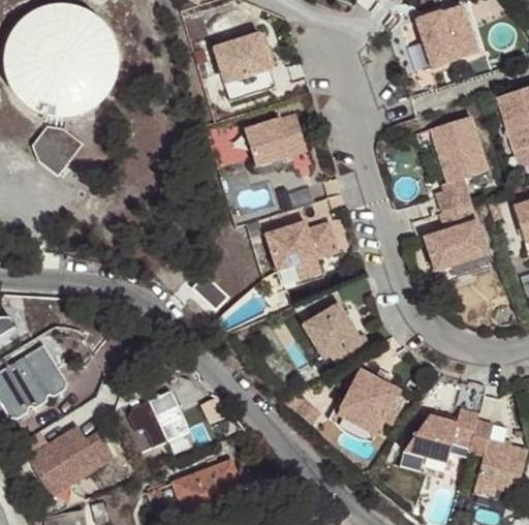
[(0,76),(6,86),(19,95),(20,96),(34,101),(50,103),(64,100),(79,94),(90,84),(98,71),(102,57),(103,41),(99,25),(92,11),(81,1),(79,0),(17,0),(10,4),(0,14),(0,76)]
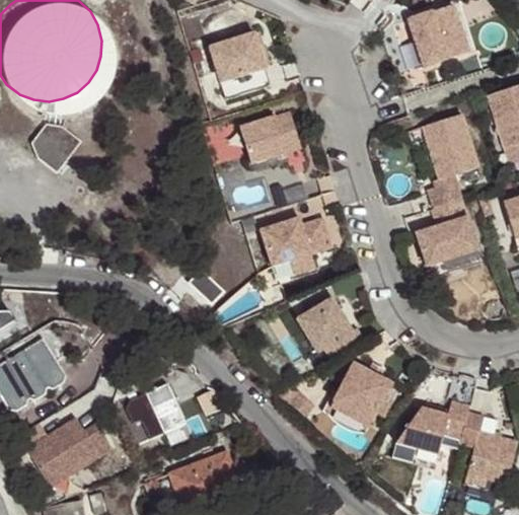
[(440,0),(412,9),(419,32),(412,34),(419,59),(465,45),(451,0),(440,0)]
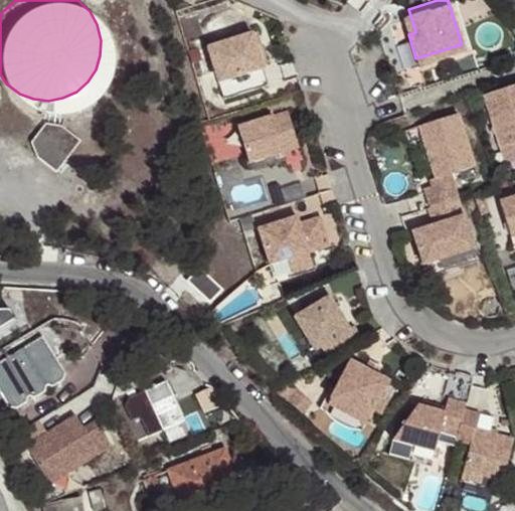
[(415,32),(408,9),(401,11),(408,34),(415,32)]
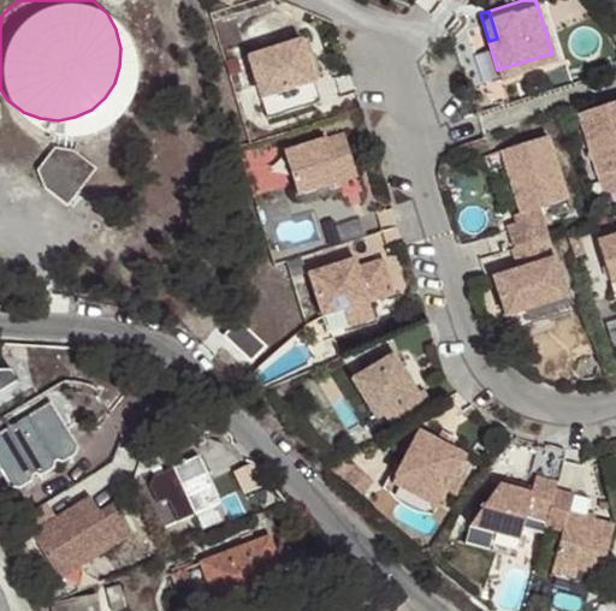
[(301,37),(247,55),(266,117),(320,99),(301,37)]
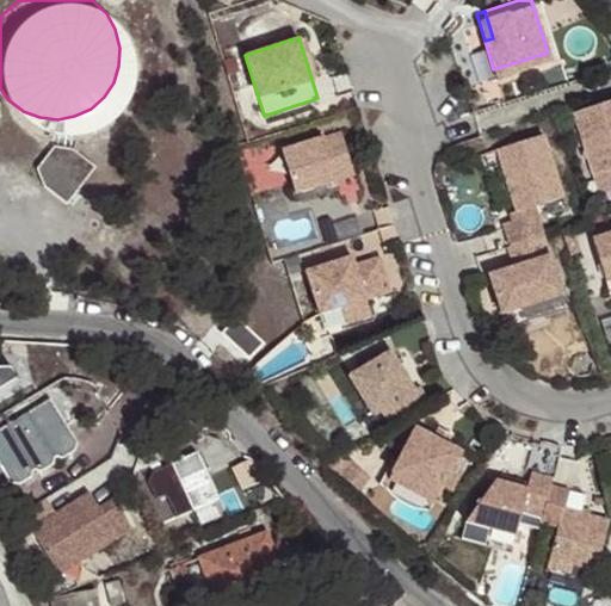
[(591,168),(610,161),(610,91),(571,105),(591,168)]
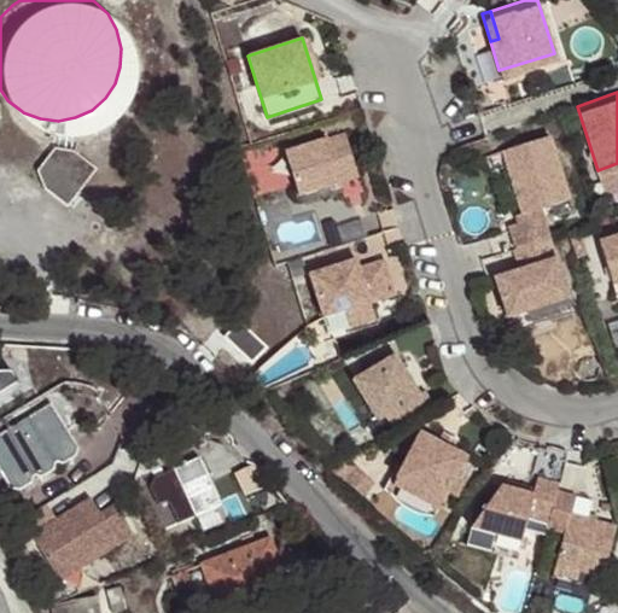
[(48,190),(77,153),(50,130),(35,132),(18,153),(25,170),(48,190)]
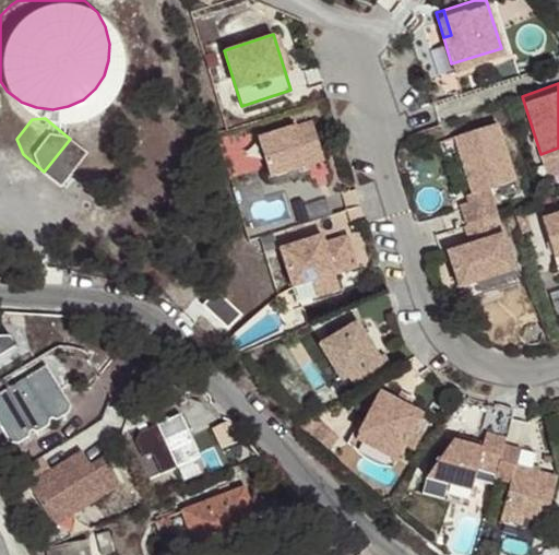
[(310,118),(256,134),(268,175),(323,157),(310,118)]
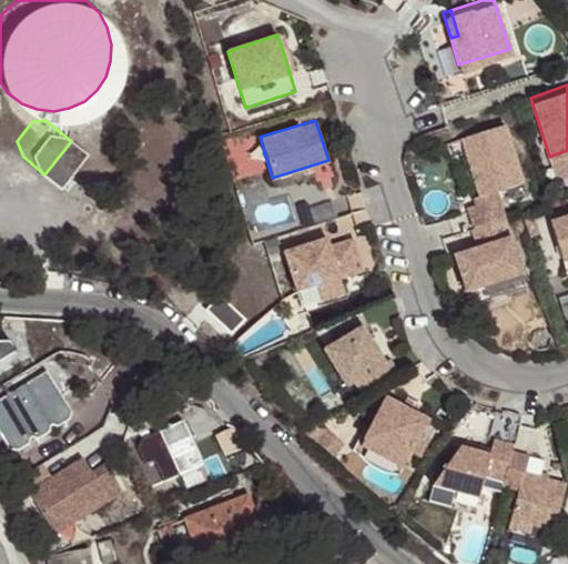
[(503,123),(456,138),(474,192),(458,197),(474,245),(508,235),(493,185),(519,177),(503,123)]
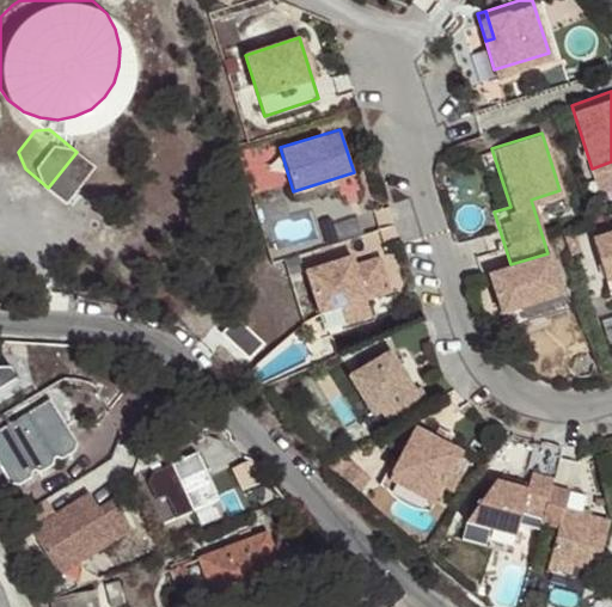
[(611,181),(611,161),(592,169),(597,186),(611,181)]
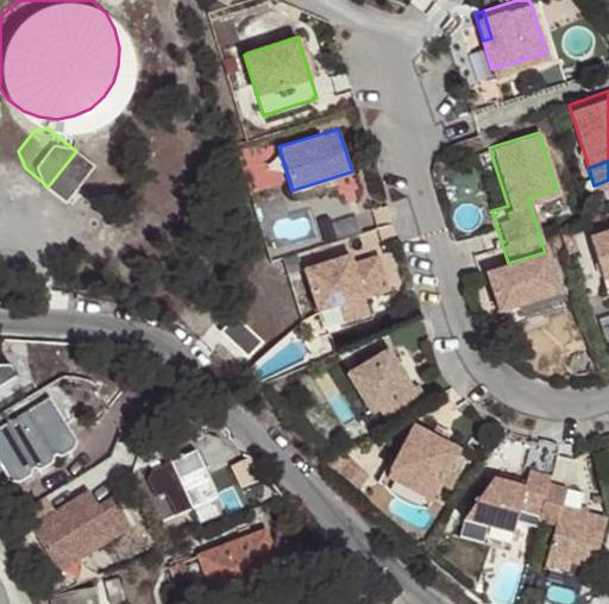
[(608,219),(584,227),(602,282),(608,278),(608,219)]
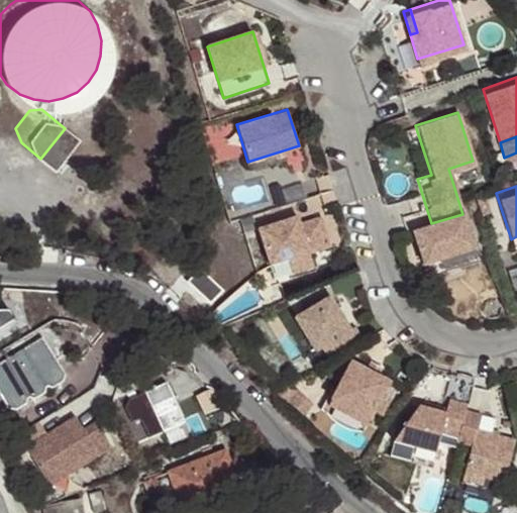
[(288,258),(309,251),(329,244),(320,215),(299,222),(297,214),(257,227),(274,278),(293,272),(288,258)]
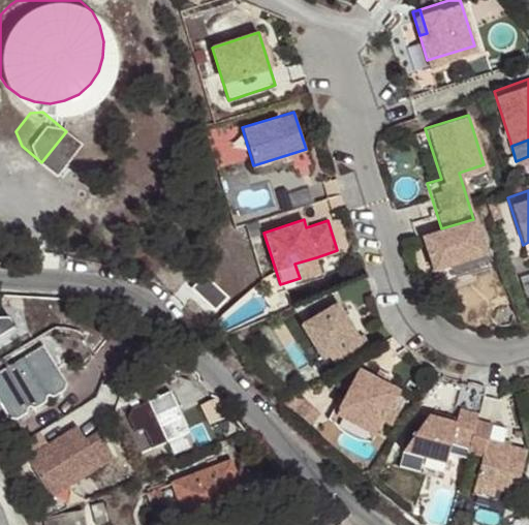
[(441,228),(423,235),(433,269),(437,267),(484,252),(473,219),(441,228)]
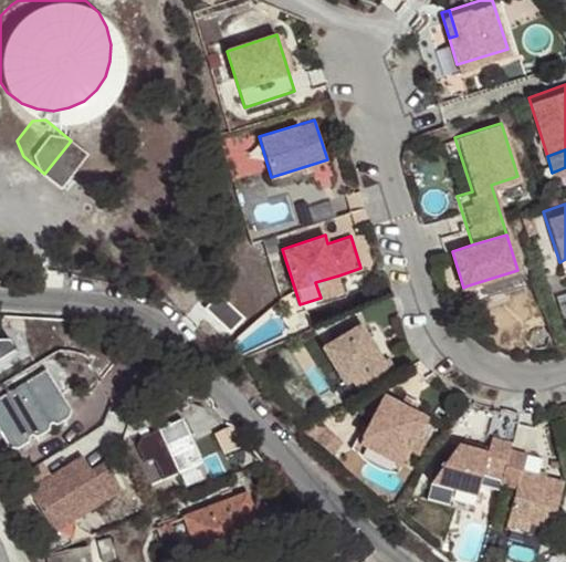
[(517,270),(468,285),(471,295),(521,280),(517,270)]
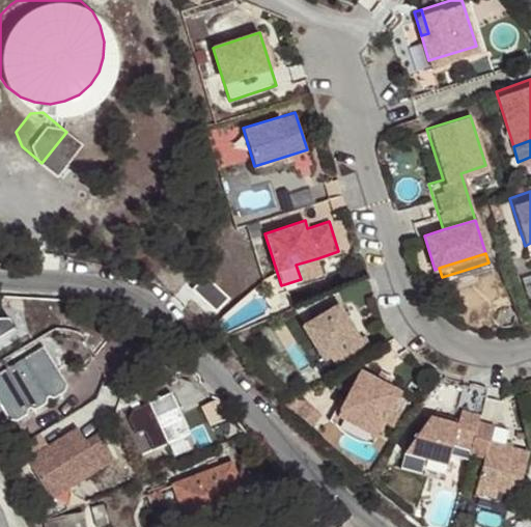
[(322,272),(317,258),(296,265),(301,279),(322,272)]
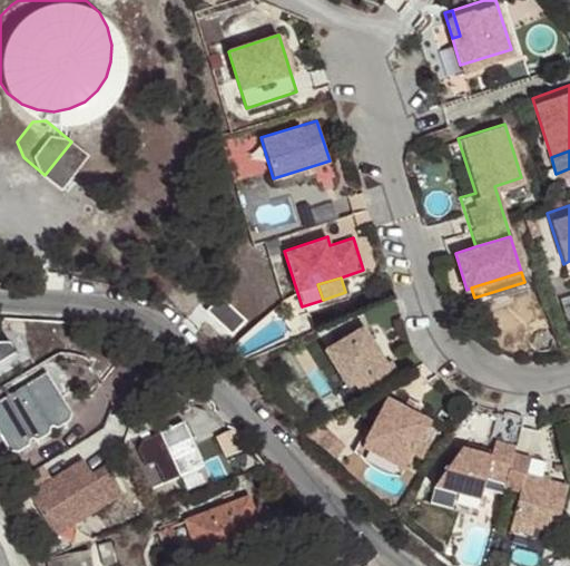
[(235,304),(219,288),(204,303),(219,319),(235,304)]
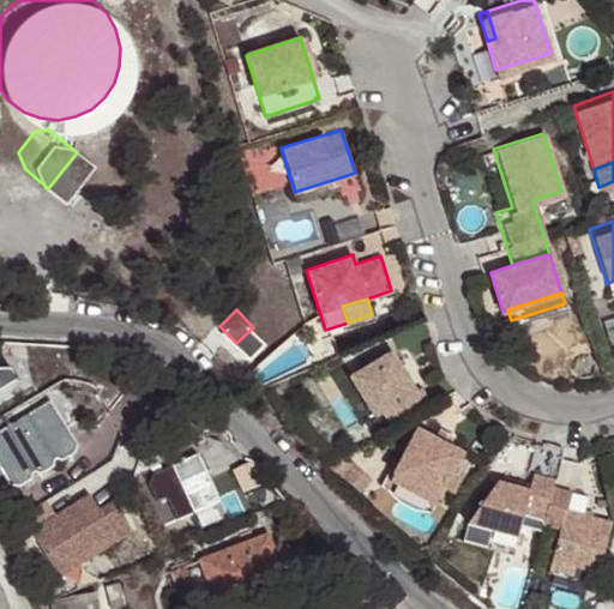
[(385,408),(395,423),(432,401),(422,383),(416,386),(393,348),(353,374),(377,412),(385,408)]
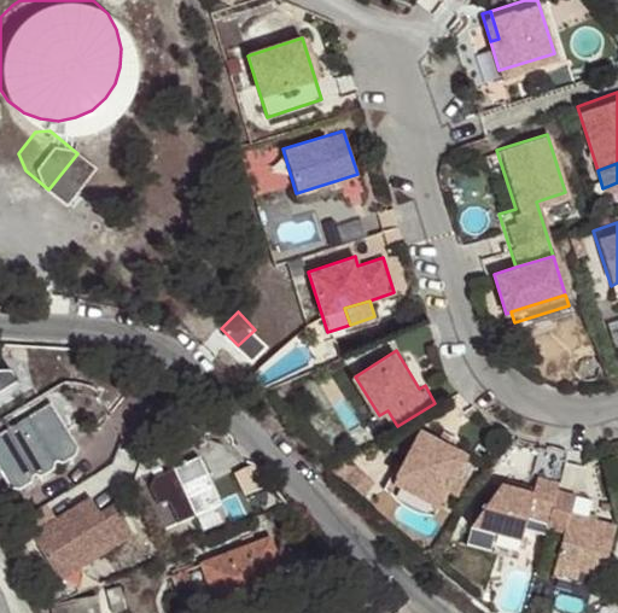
[(0,362),(0,385),(16,377),(6,360),(0,362)]
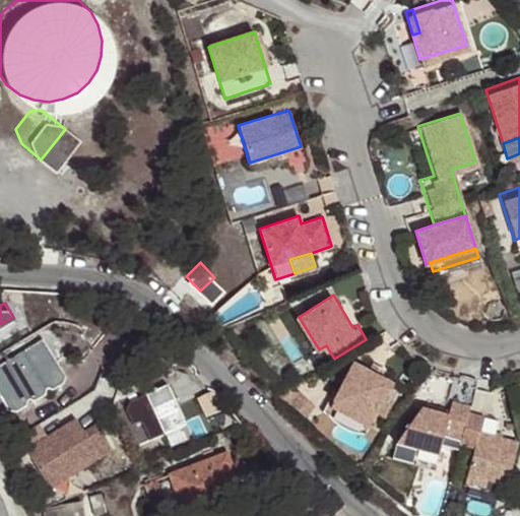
[(0,364),(0,393),(9,410),(17,411),(27,405),(29,398),(46,388),(54,389),(63,383),(66,376),(43,338),(0,364)]
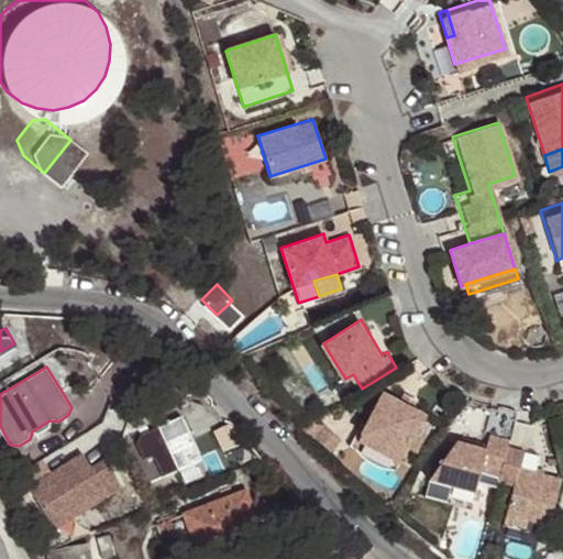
[(381,390),(354,437),(395,459),(421,412),(381,390)]
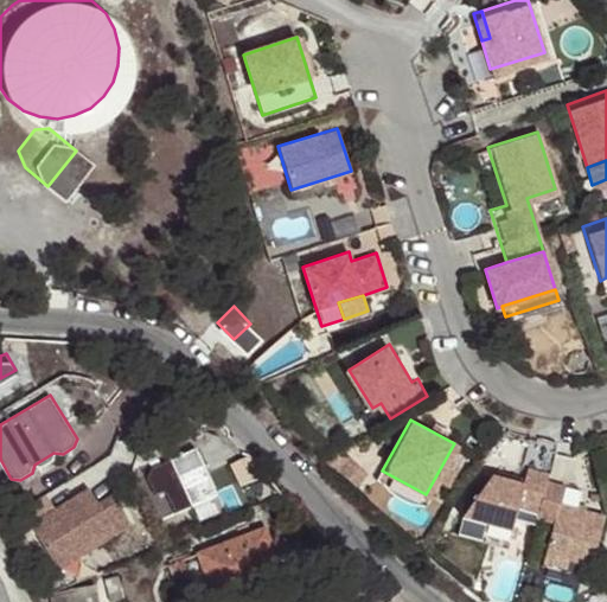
[(172,460),(191,505),(216,495),(196,450),(172,460)]
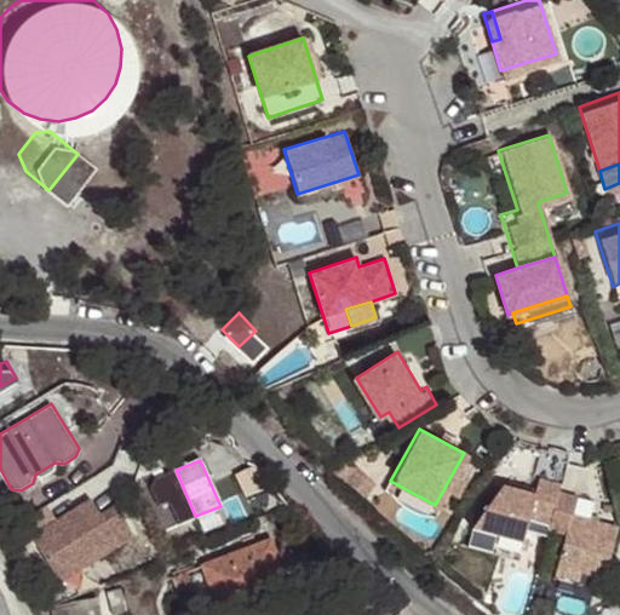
[(149,481),(158,504),(167,499),(177,523),(195,516),(176,470),(149,481)]
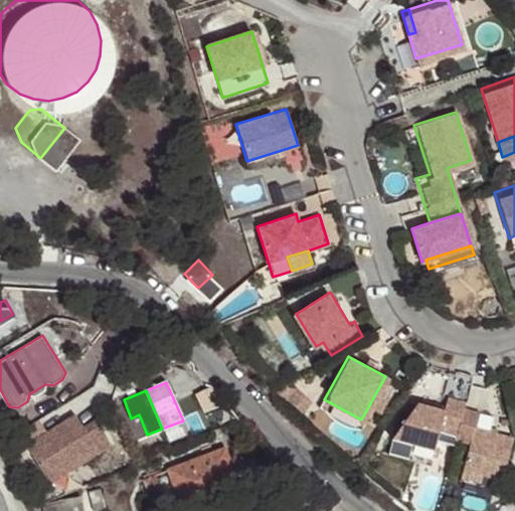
[(438,429),(456,434),(464,405),(466,399),(448,395),(444,409),(416,402),(390,433),(434,445),(438,429)]
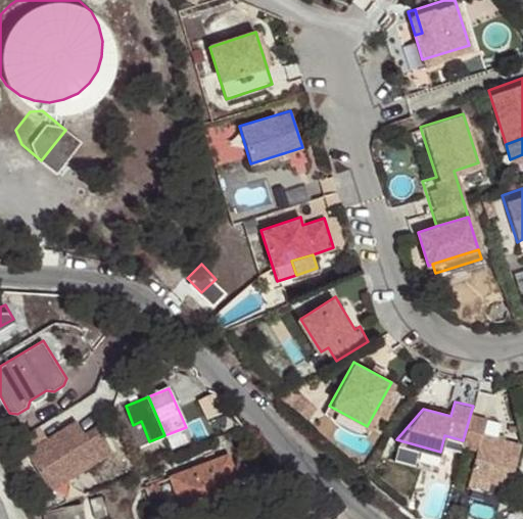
[(367,426),(329,406),(326,413),(363,433),(367,426)]
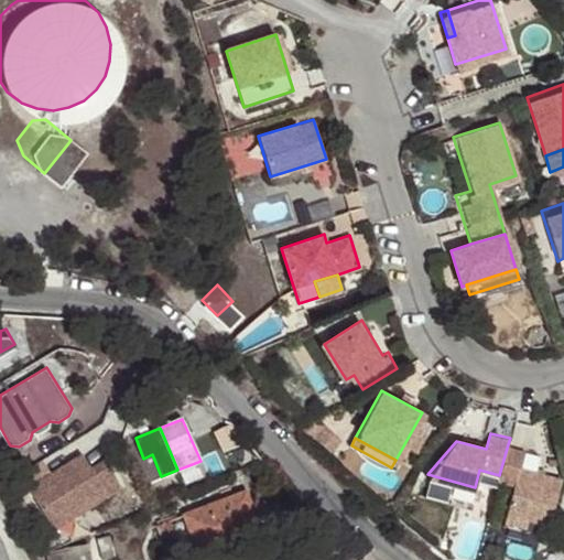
[(499,475),(498,480),(514,484),(520,464),(524,450),(508,444),(499,475)]
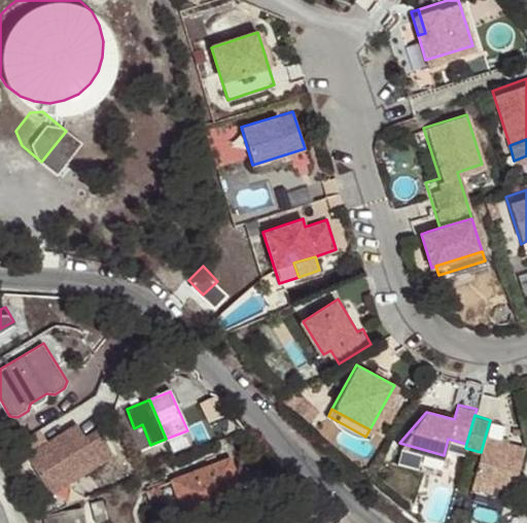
[(59,490),(104,463),(88,437),(79,423),(34,450),(59,490)]
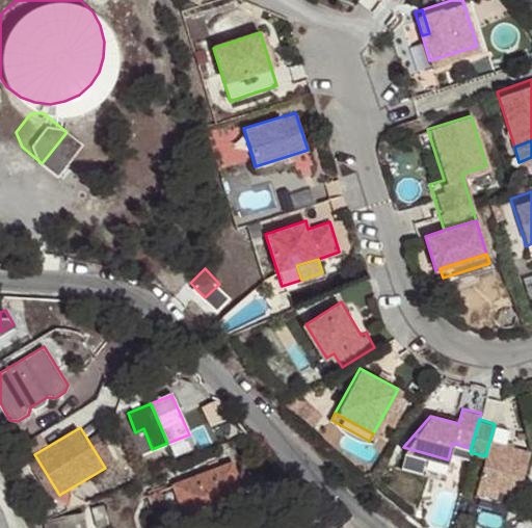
[(88,441),(105,468),(118,459),(103,432),(88,441)]
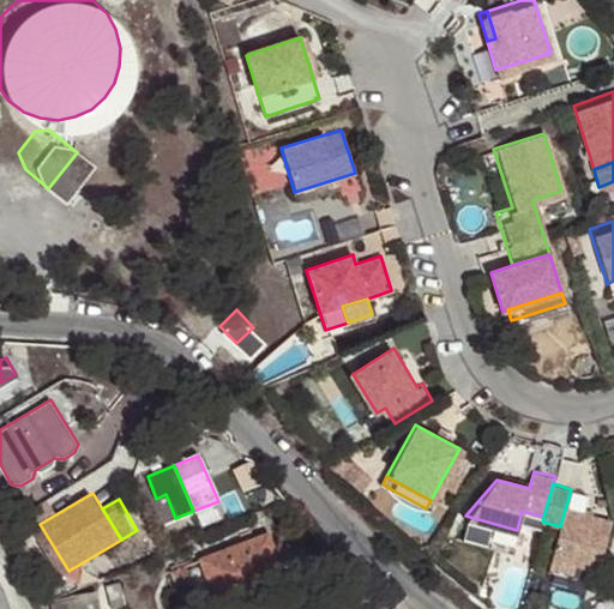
[(613,518),(566,505),(560,526),(552,555),(599,570),(613,518)]
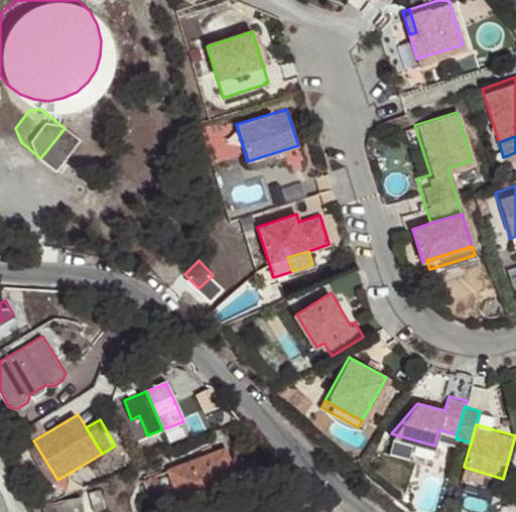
[(430,460),(434,445),(391,433),(387,448),(430,460)]
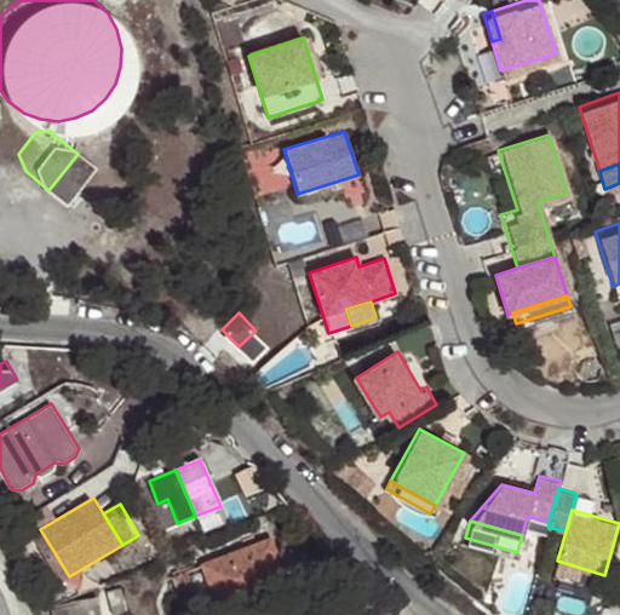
[(292,584),(274,536),(206,564),(224,610),(292,584)]
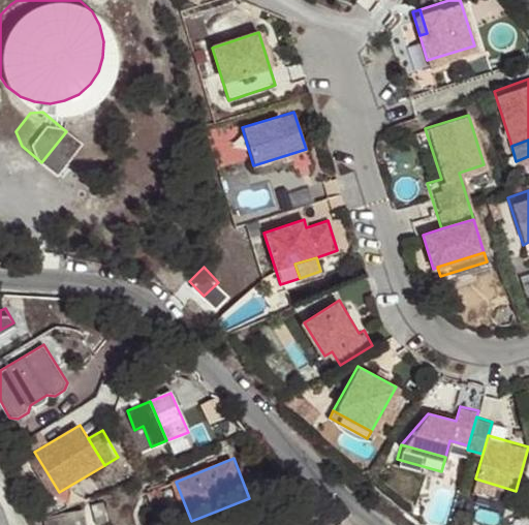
[(516,491),(475,479),(472,490),(512,501),(516,491)]
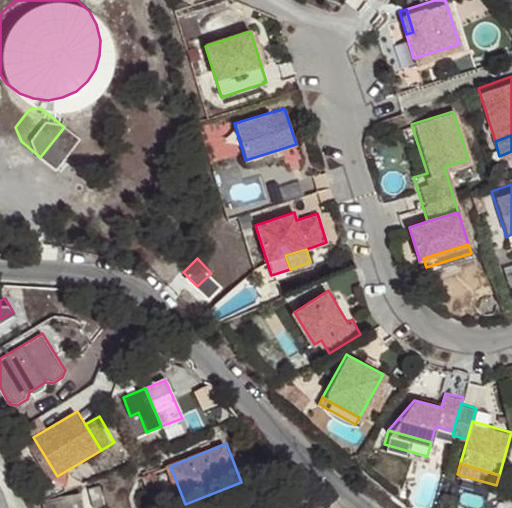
[(86,507),(84,494),(45,501),(46,507),(86,507)]
